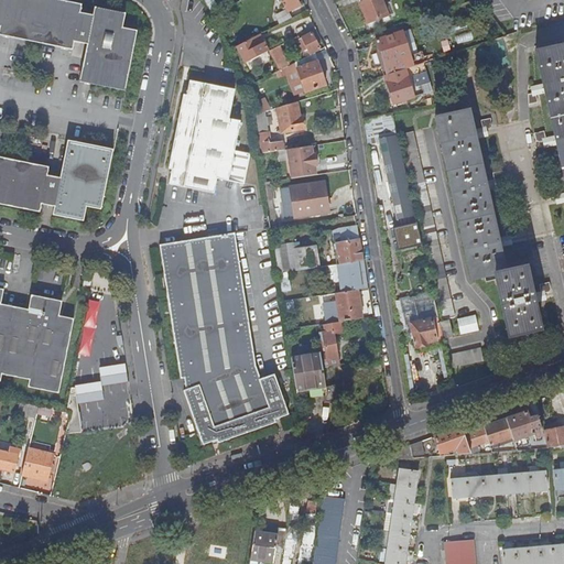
[(0,29),(0,35),(73,50),(75,42),(88,44),(80,80),(126,89),(138,30),(125,26),(127,12),(96,6),(94,14),(82,12),(83,3),(64,0),(0,0),(0,26),(0,28),(0,29)]
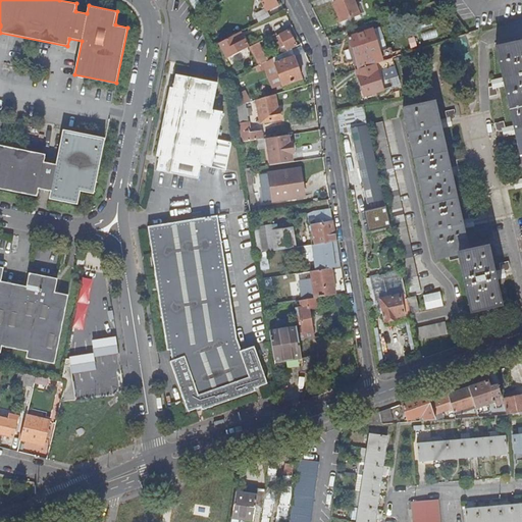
[(277,5),(274,0),(261,0),(267,10),(277,5)]
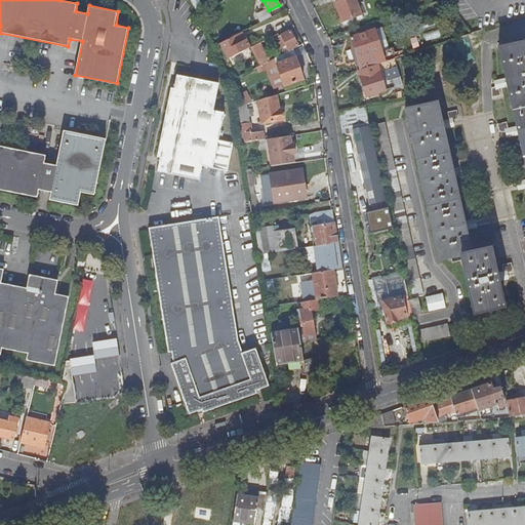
[(359,5),(356,0),(332,0),(341,22),(360,15),(357,6),(359,5)]
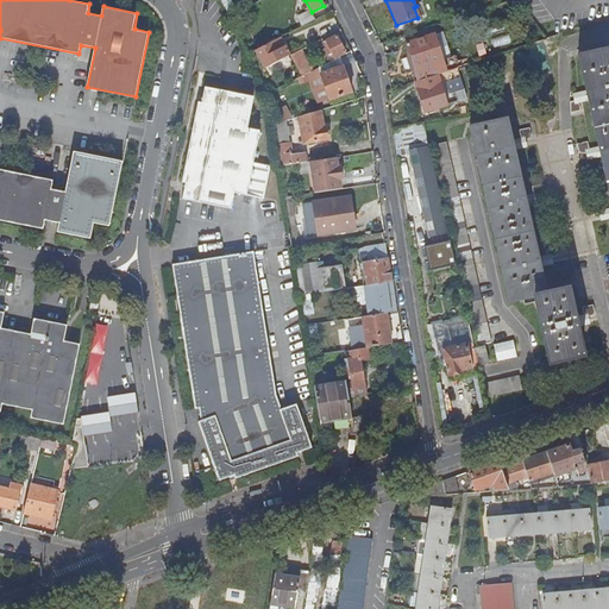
[(413,69),(415,80),(446,70),(438,48),(446,45),(441,32),(433,35),(432,35),(405,43),(408,55),(407,57),(410,68),(413,69)]
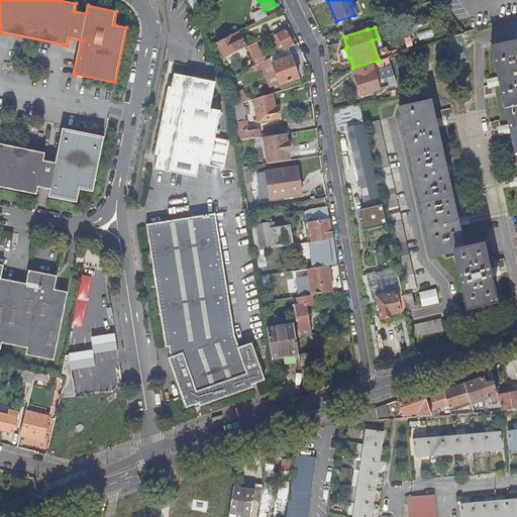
[(293,44),(286,29),(274,35),(279,46),(282,45),(284,48),(293,44)]
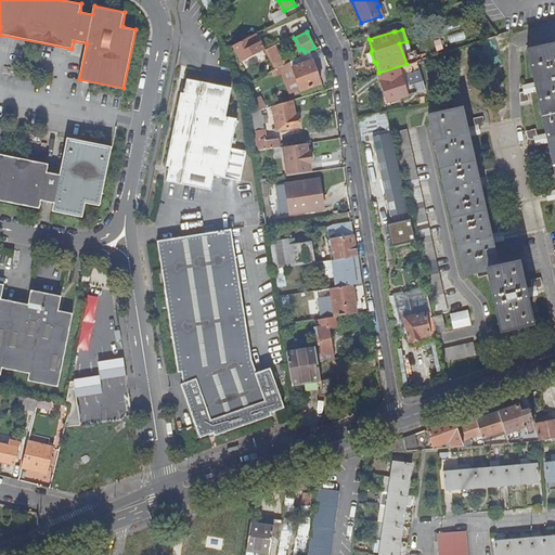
[(240,63),(265,50),(258,38),(256,39),(254,35),(231,47),(240,63)]
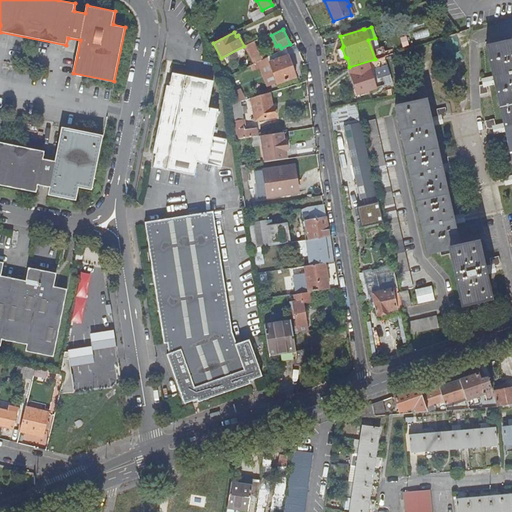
[(493,78),(487,79),(489,86),(490,86),(494,85),(503,124),(498,126),(499,133),(505,131),(511,162),(511,176),(509,177),(510,184),(511,183),(511,40),(486,46),(493,78)]
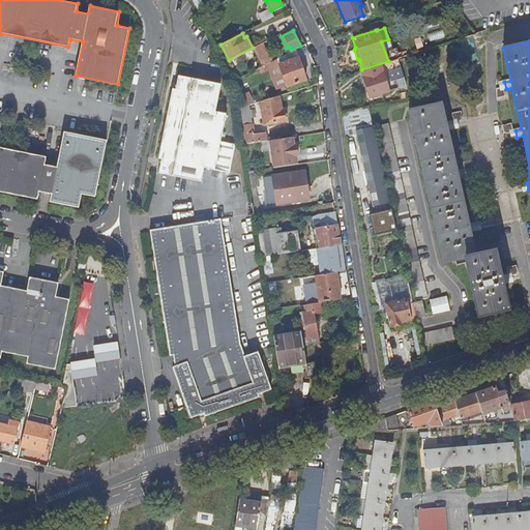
[(253,48),(262,66),(269,62),(260,43),(253,48)]
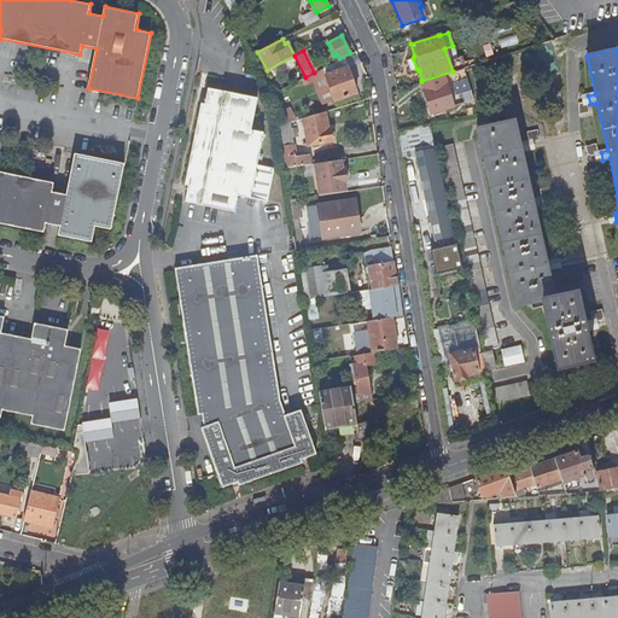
[(345,57),(324,69),(333,100),(356,93),(345,57)]
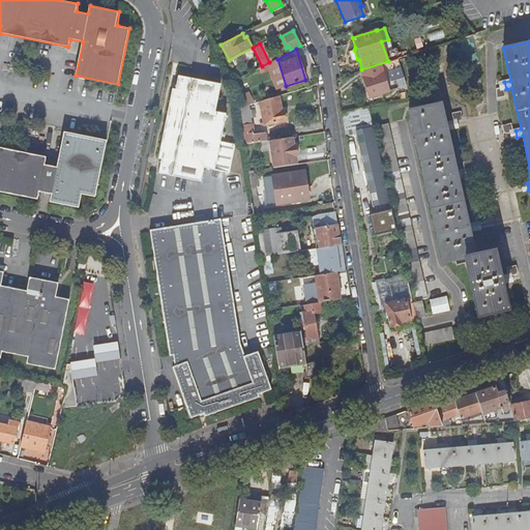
[(33,67),(36,54),(26,52),(24,65),(33,67)]
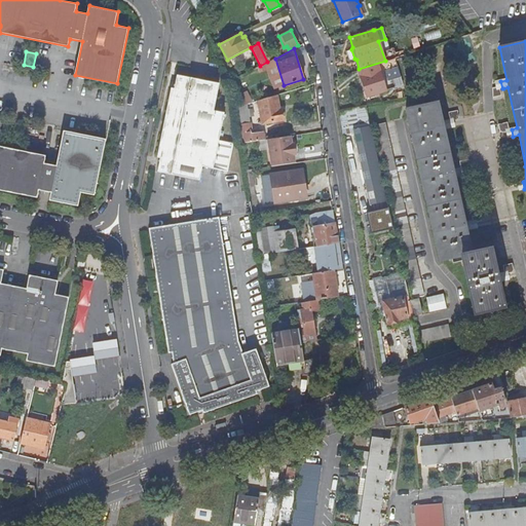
[(359,69),(359,70),(367,96),(375,94),(378,92),(395,87),(392,79),(401,77),(398,66),(395,67),(392,59),(385,61),(359,69)]
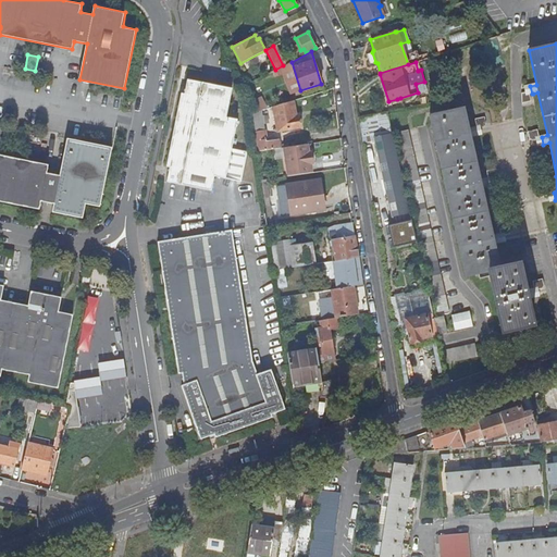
[(181,94),(166,168),(170,168),(168,182),(212,192),(215,176),(242,182),(247,151),(232,148),(237,120),(226,118),(232,88),(187,79),(184,94),(181,94)]
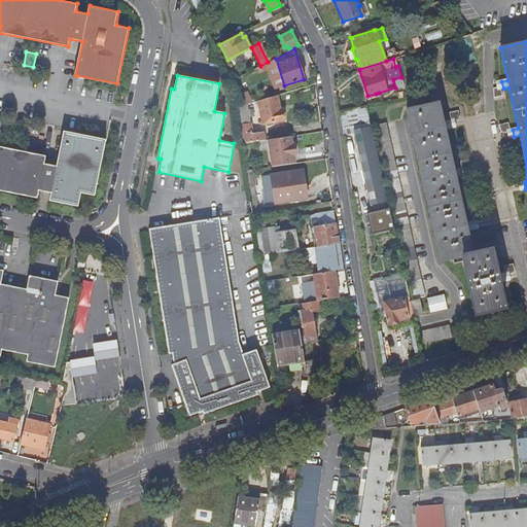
[(245,93),(239,96),(244,105),(251,103),(245,93)]
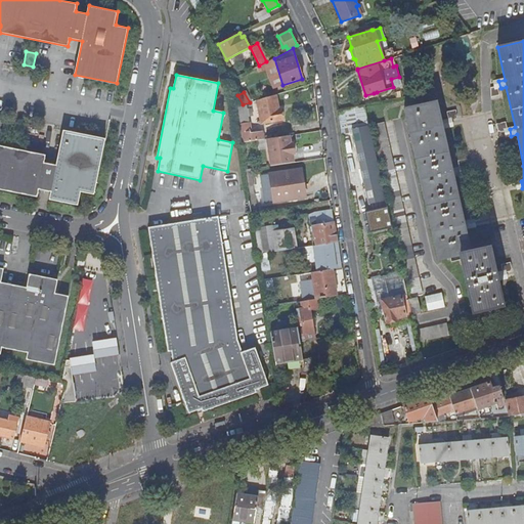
[(275,94),(274,95),(257,100),(262,123),(282,119),(280,108),(278,108),(275,94)]
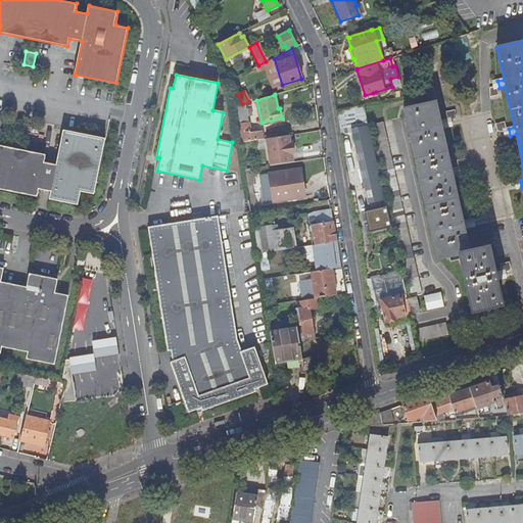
[(494,280),(501,279),(498,272),(493,273),(487,247),(468,251),(463,230),(469,228),(467,221),(461,222),(452,177),(457,175),(456,168),(449,169),(440,128),(446,127),(444,120),(439,121),(434,102),(403,108),(403,109),(437,258),(459,253),(471,312),(500,305),(494,280)]
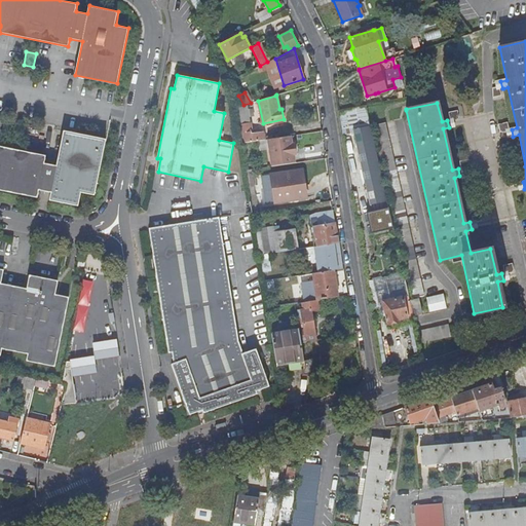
[(247,106),(236,107),(241,143),(261,140),(264,140),(263,133),(252,135),(247,106)]
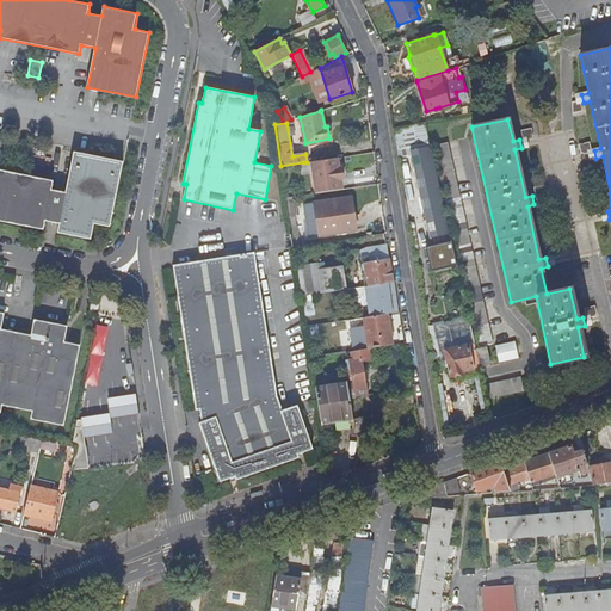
[(522,131),(523,139),(526,137),(526,140),(530,139),(531,136),(530,130),(522,131)]
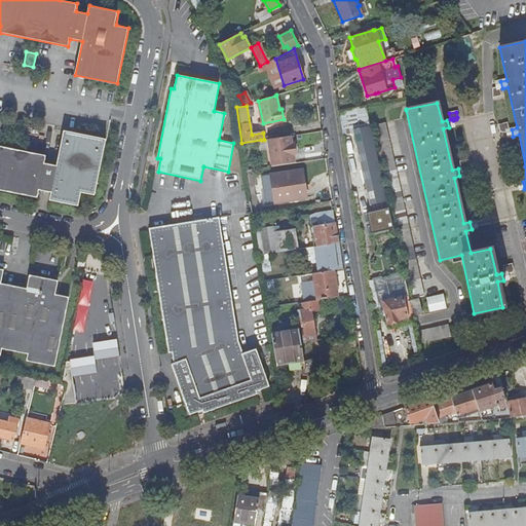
[(502,132),(505,130),(509,129),(508,121),(498,123),(498,124),(499,129),(502,132)]
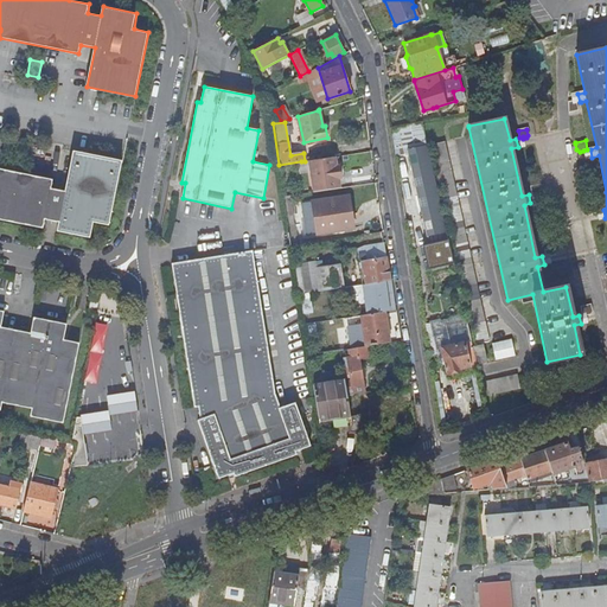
[(21,158),(25,144),(13,141),(11,155),(21,158)]
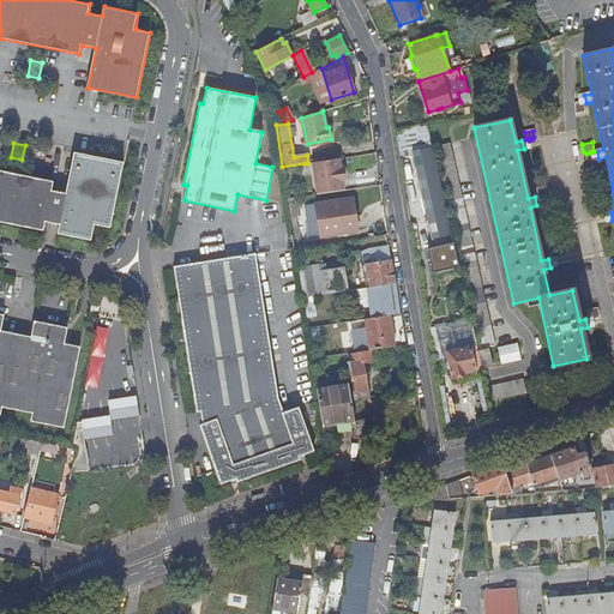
[(450,146),(435,150),(481,349),(494,345),(450,146)]
